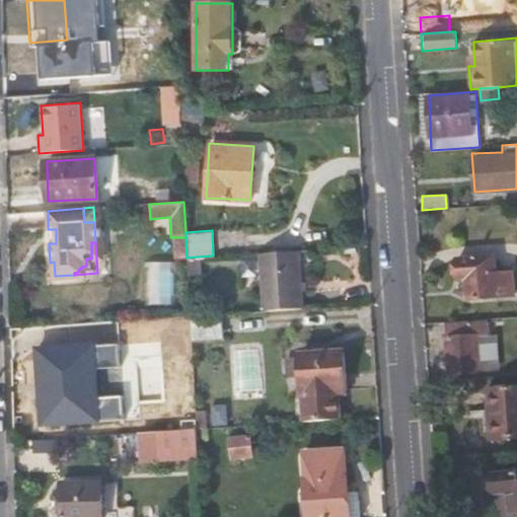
[(259,253),(263,310),(301,308),(297,250),(289,251),(259,253)]
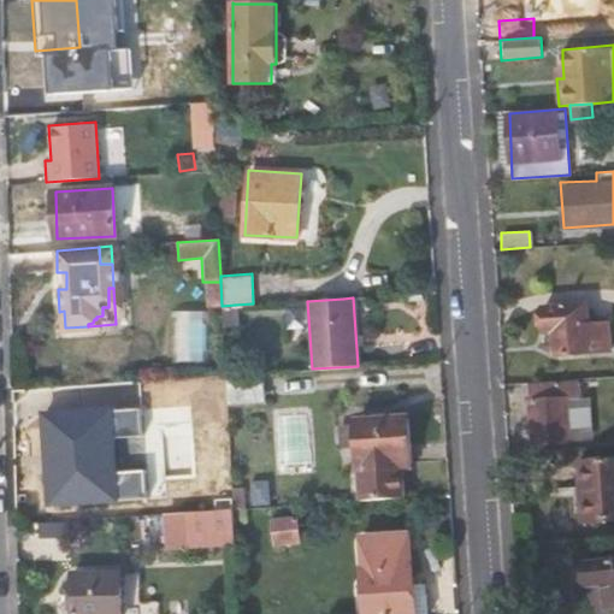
[(606,324),(588,323),(585,303),(543,306),(544,332),(549,332),(551,354),(608,349),(606,324)]
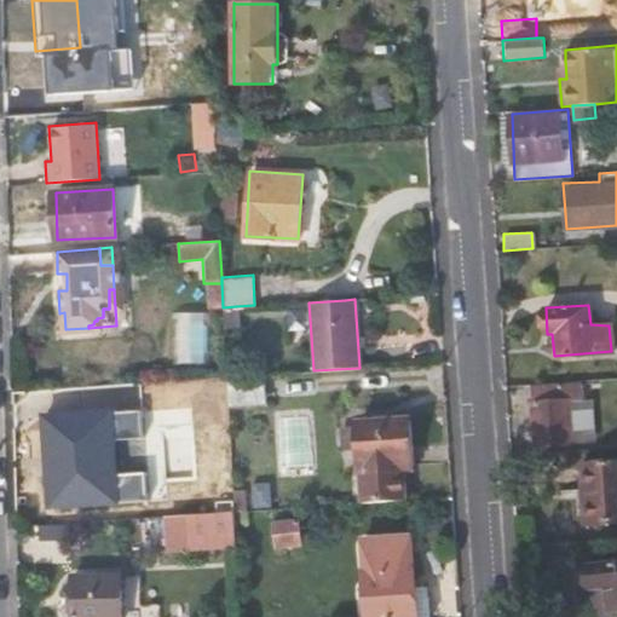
[(236,306),(223,307),(224,328),(237,327),(236,306)]
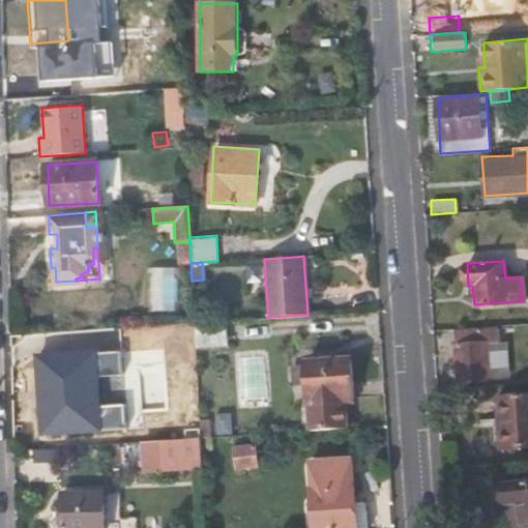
[(229,346),(227,320),(194,322),(194,327),(195,341),(195,348),(229,346)]
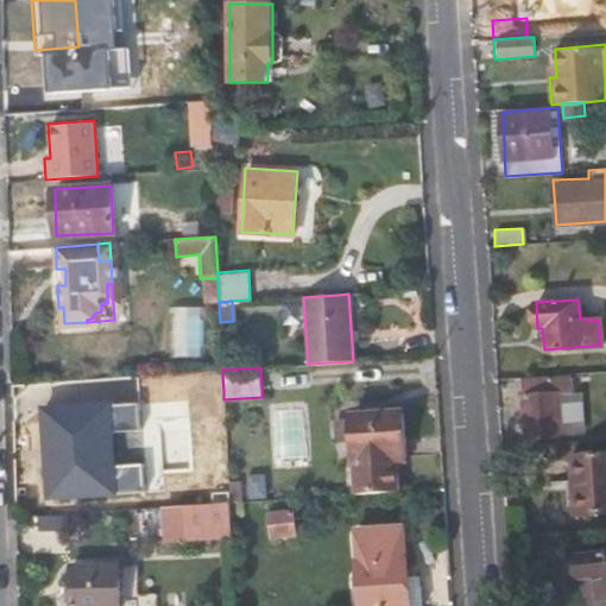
[(187,392),(223,391),(222,376),(121,380),(122,402),(187,398),(187,392)]
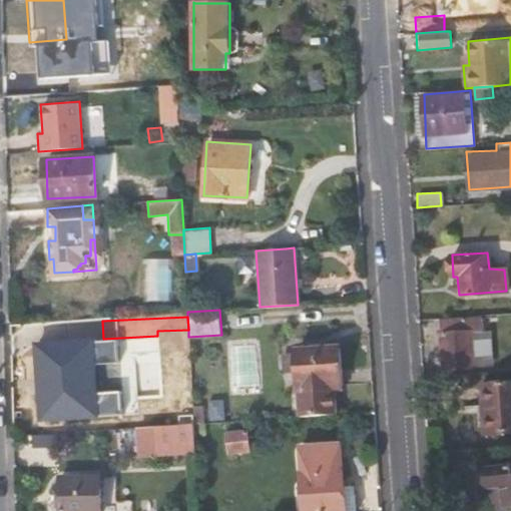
[(482,331),(481,317),(439,320),(443,370),(474,367),(472,332),(482,331)]
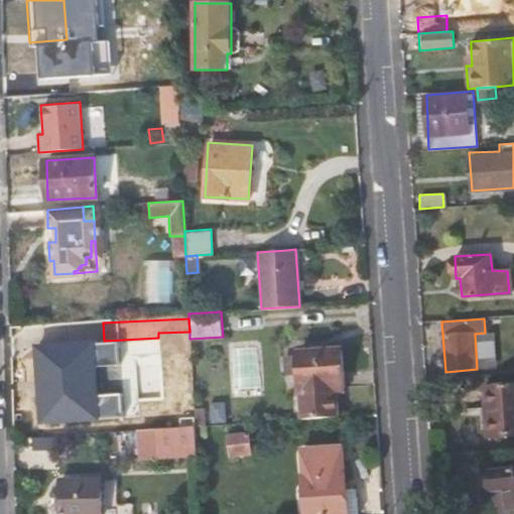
[(485,333),(475,334),(477,369),(488,369),(485,333)]
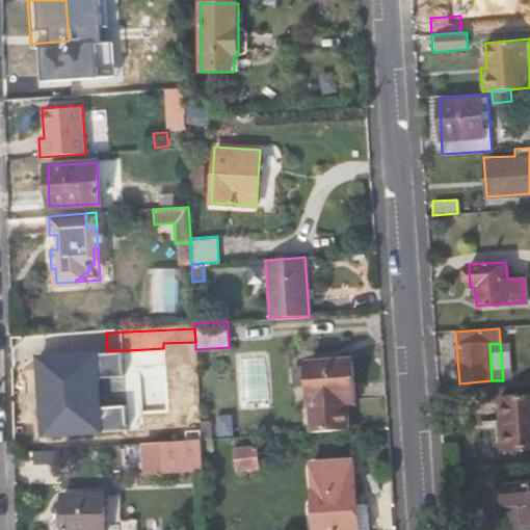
[(38,434),(123,430),(121,405),(96,406),(94,377),(120,376),(117,351),(33,356),(35,381),(40,381),(42,411),(36,411),(38,434)]
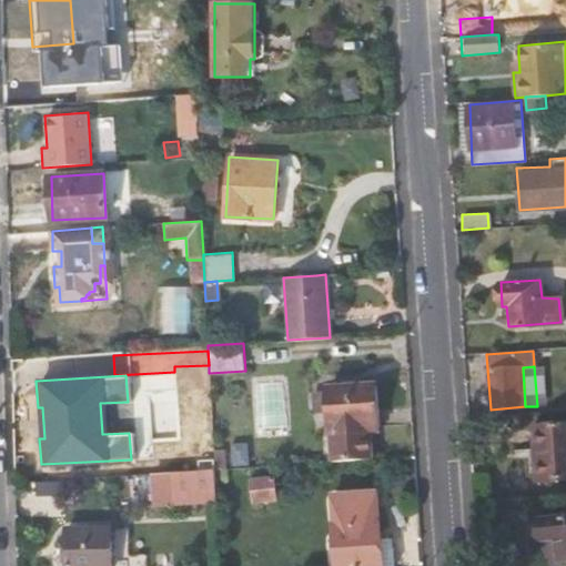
[(330,407),(332,462),(370,458),(369,431),(378,430),(375,383),(329,386),(329,391),(330,407)]
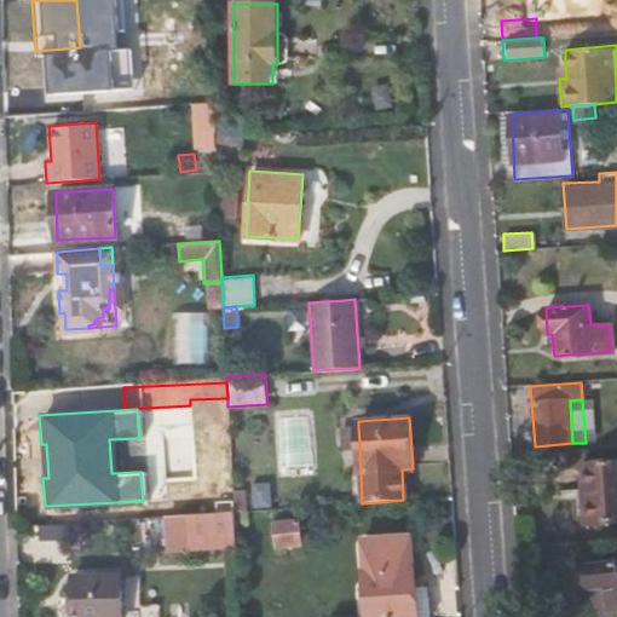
[(358,426),(341,427),(342,445),(359,444),(358,426)]
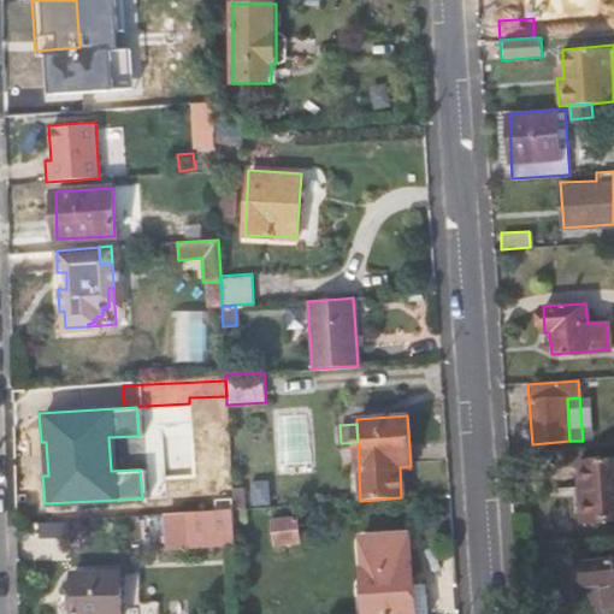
[(582,521),(613,519),(613,459),(577,462),(582,521)]
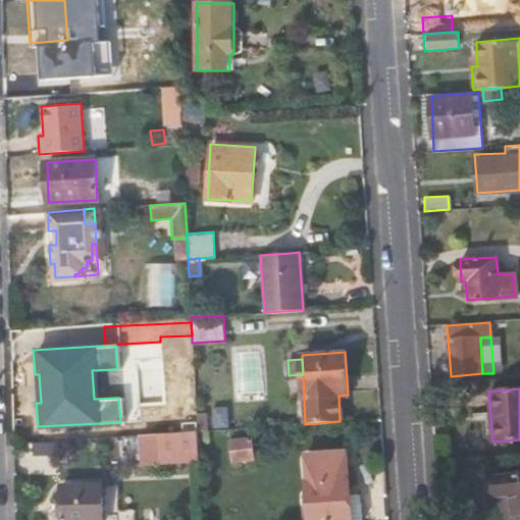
[(196,415),(196,431),(205,430),(204,414),(196,415)]
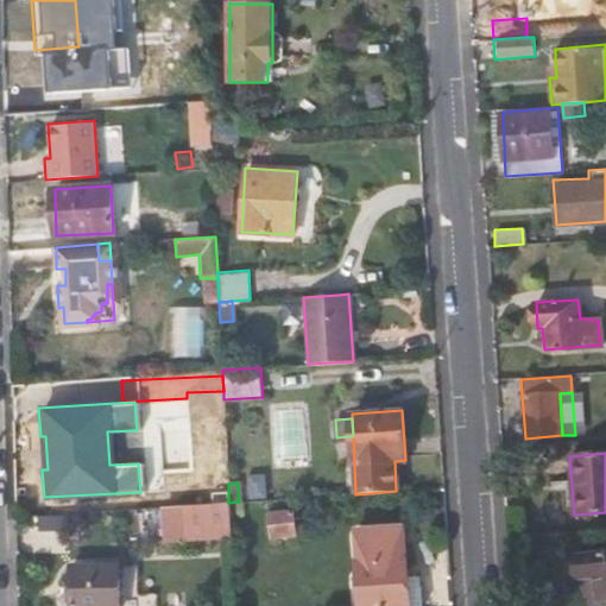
[(228,503),(163,506),(164,540),(231,537),(228,503)]
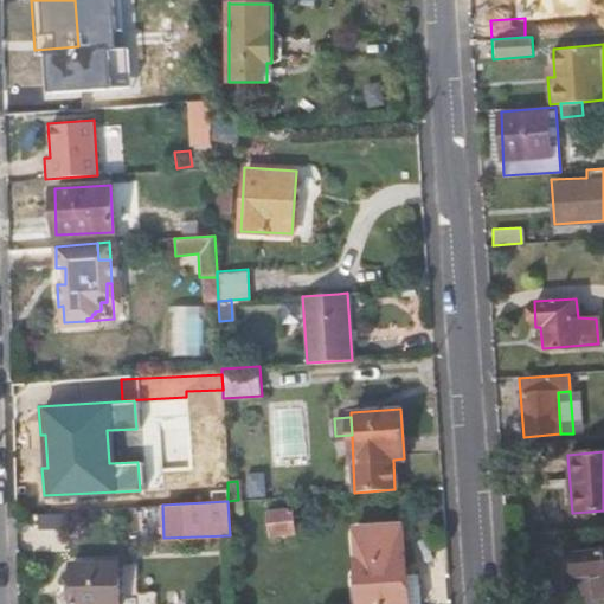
[(294,507),(265,508),(268,537),(295,534),(294,507)]
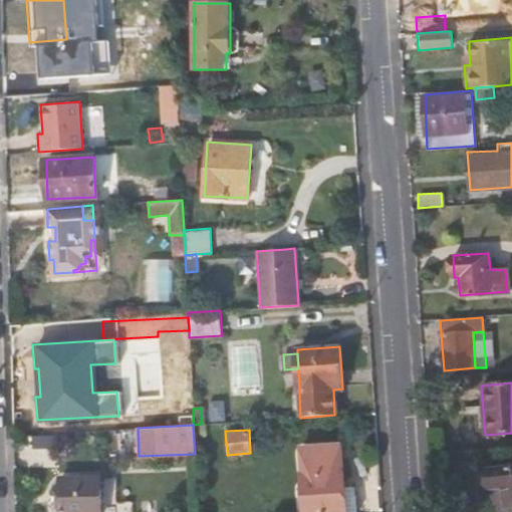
[(357,511),(356,489),(344,490),(341,445),(298,448),(302,511),(357,511)]
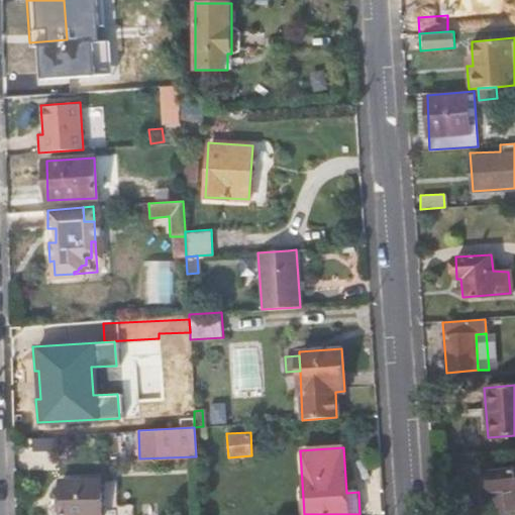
[(514,460),(513,460),(513,469),(487,472),(491,511),(496,514),(507,514),(511,511),(514,510),(514,460)]
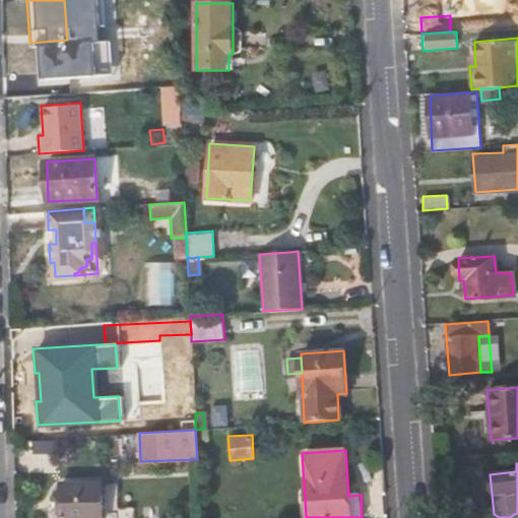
[(61,517),(102,517),(102,480),(61,481),(61,517)]
